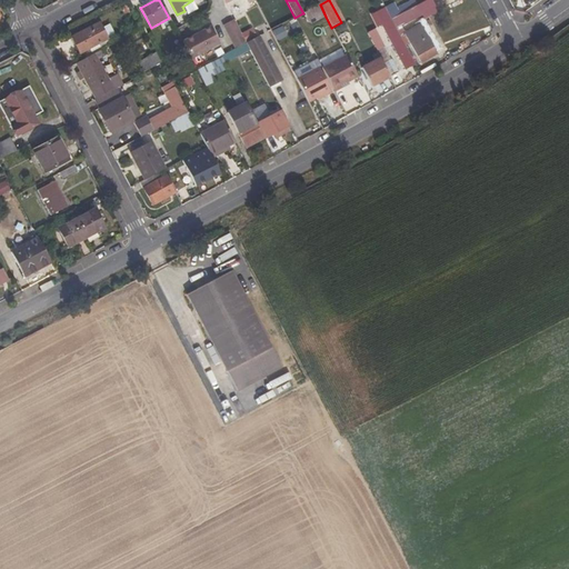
[(416,7),(417,7),(412,0),(396,9),(393,3),(385,8),(390,20),(416,7)]
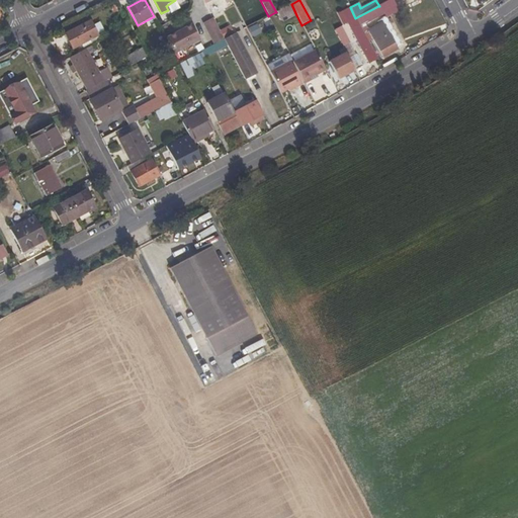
[(286,20),(296,15),(291,4),(276,12),(275,12),(283,27),(288,25),(286,20)]
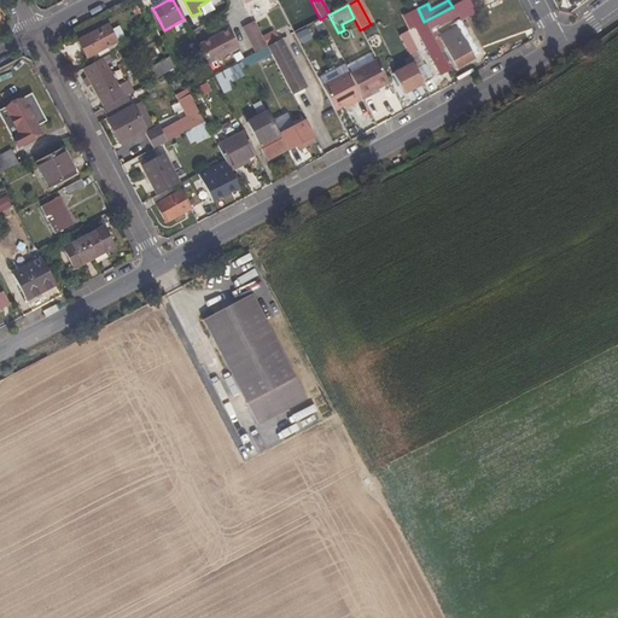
[(430,33),(458,18),(452,7),(424,22),(430,33)]
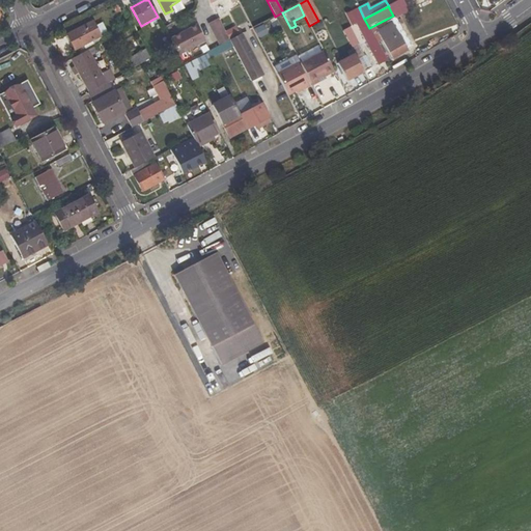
[(369,28),(364,19),(356,24),(378,66),(387,61),(369,28)]
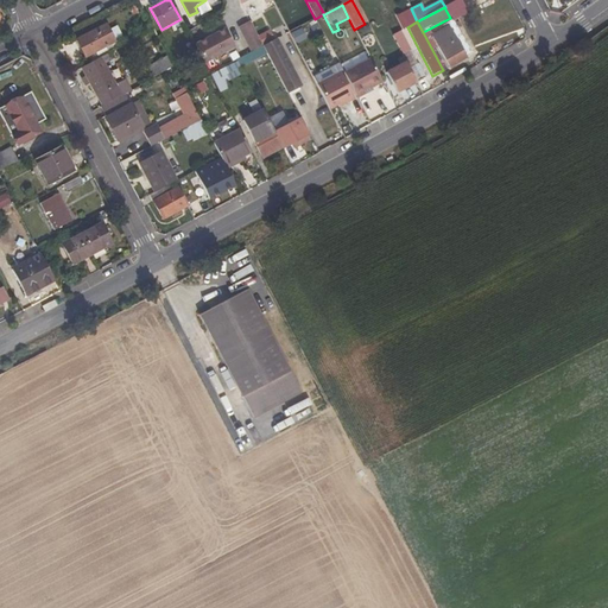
[(447,24),(449,26),(432,36),(449,68),(467,58),(464,55),(469,52),(453,21),(447,24)]
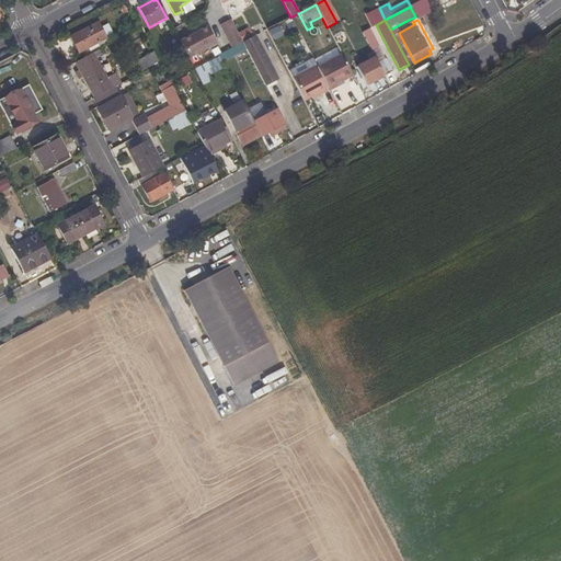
[(231,22),(221,26),(232,48),(242,43),(238,34),(231,22)]
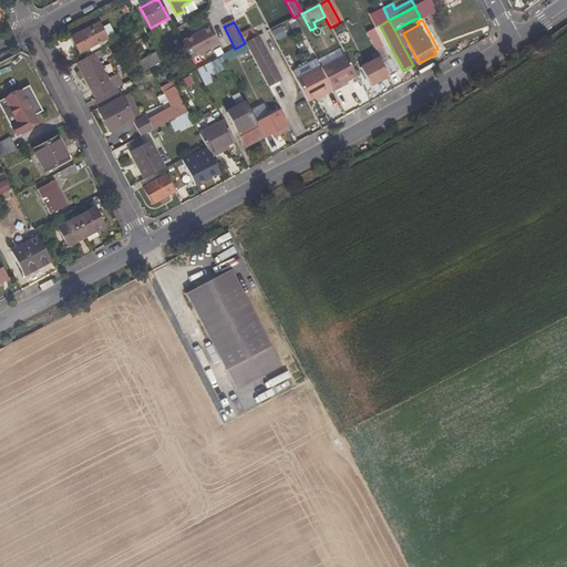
[(104,49),(110,45),(99,23),(71,38),(79,54),(92,48),(95,53),(104,49)]
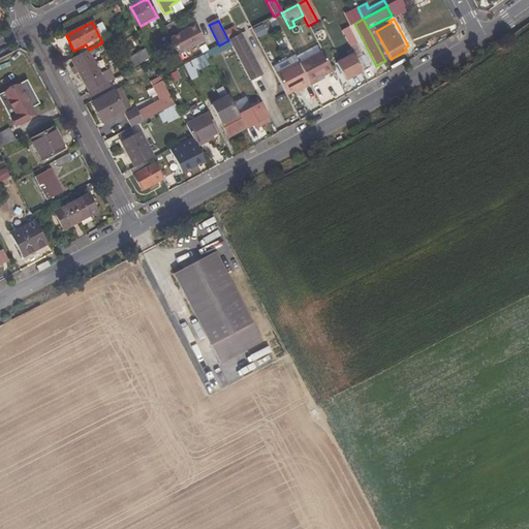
[(100,22),(95,25),(99,34),(105,31),(100,22)]
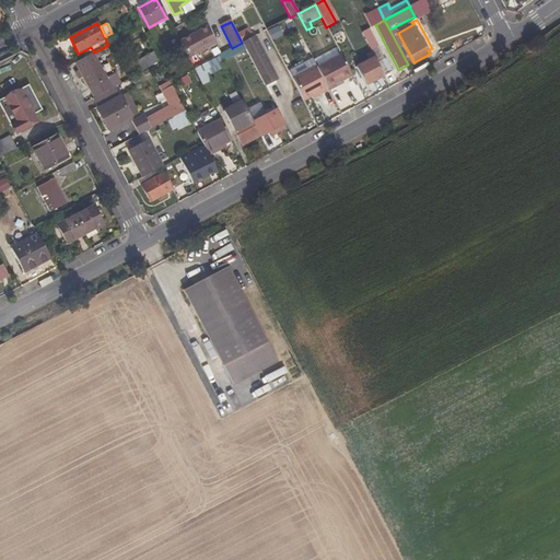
[(273,39),(281,35),(276,24),(267,30),(273,39)]
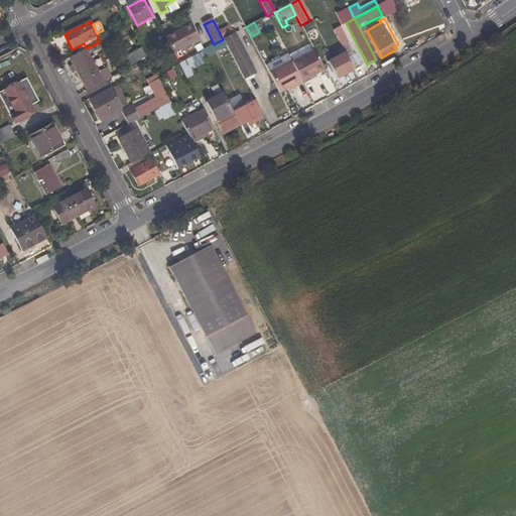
[(190,25),(165,38),(173,54),(200,40),(190,25)]
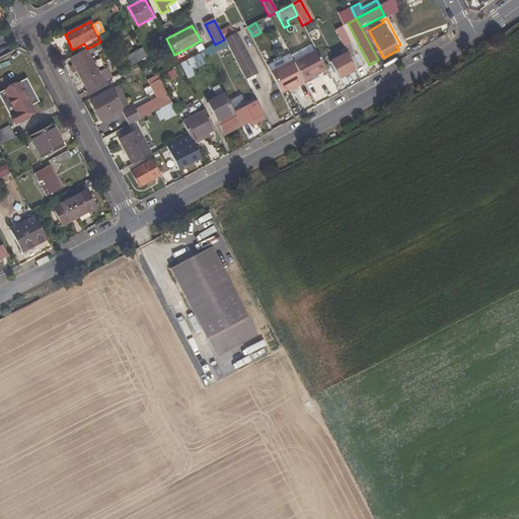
[(220,31),(224,39),(233,34),(229,27),(220,31)]
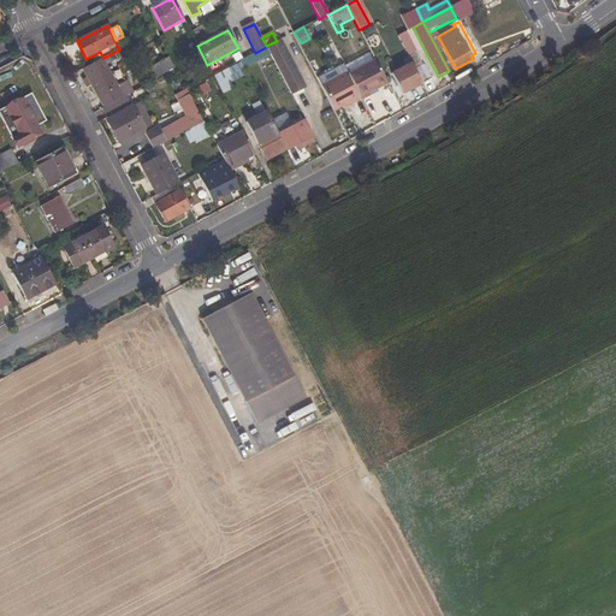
[(279,40),(266,47),(268,52),(291,95),(304,88),(279,40)]
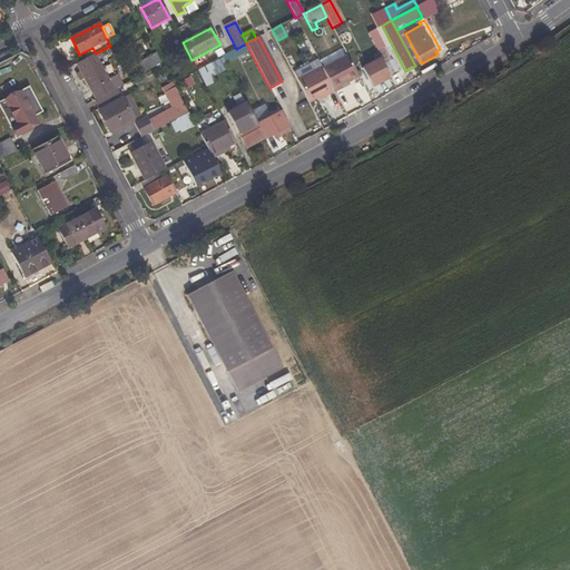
[(237,59),(235,55),(248,48),(246,43),(236,49),(222,57),(223,59),(226,65),(237,59)]
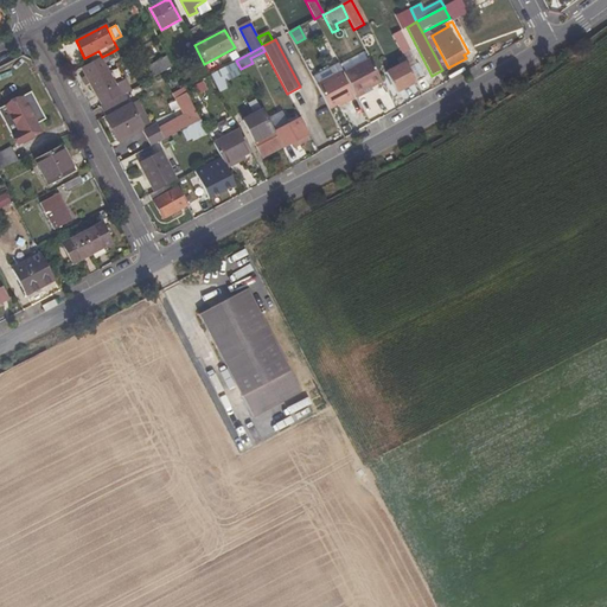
[(102,57),(82,68),(87,76),(82,78),(85,85),(90,83),(97,97),(116,87),(104,64),(114,58),(112,52),(102,57)]
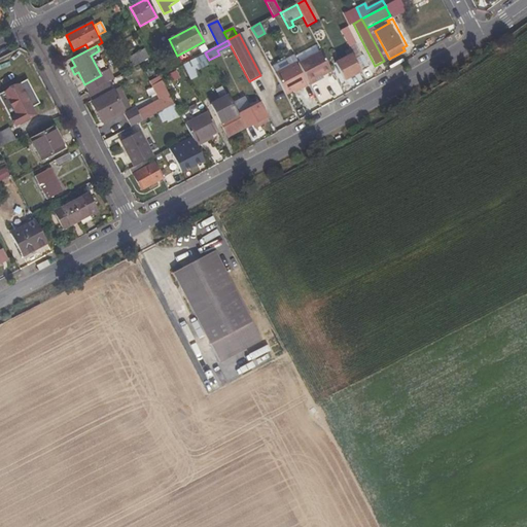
[(351,55),(360,72),(369,68),(361,56),(359,57),(353,45),(348,48),(351,55)]
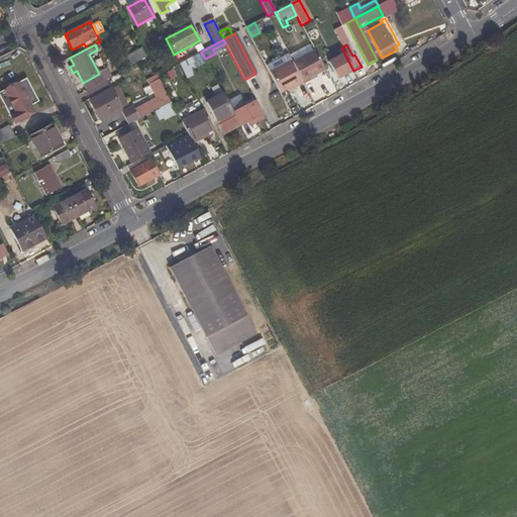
[(126,57),(130,66),(146,58),(141,48),(126,57)]
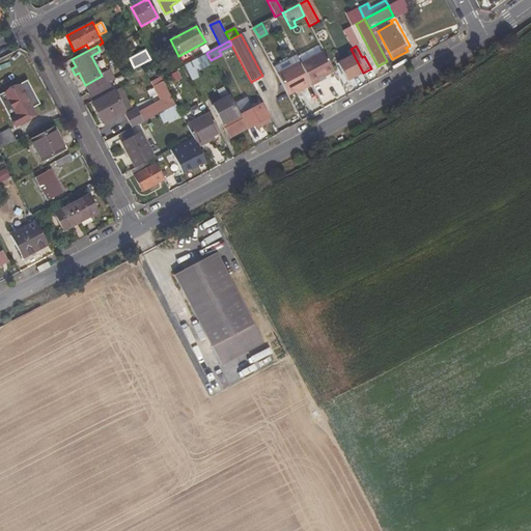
[(318,80),(325,77),(334,72),(323,51),(300,63),(312,86),(319,82),(318,80)]
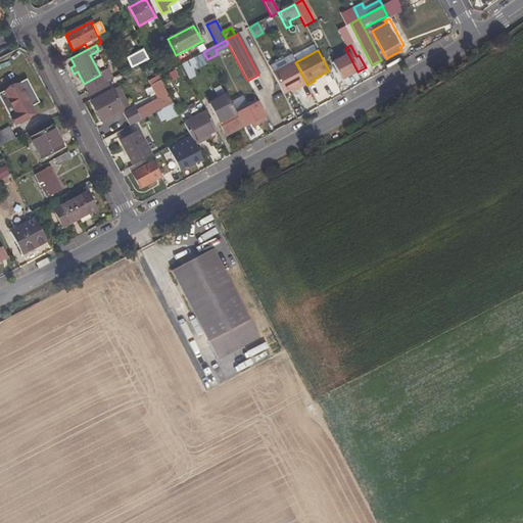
[(182,66),(188,79),(197,74),(195,69),(209,63),(207,59),(204,54),(182,66)]
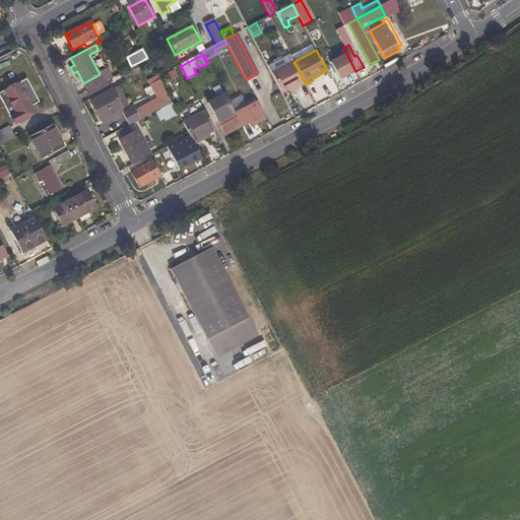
[(355,71),(346,54),(330,63),(339,80),(355,71)]
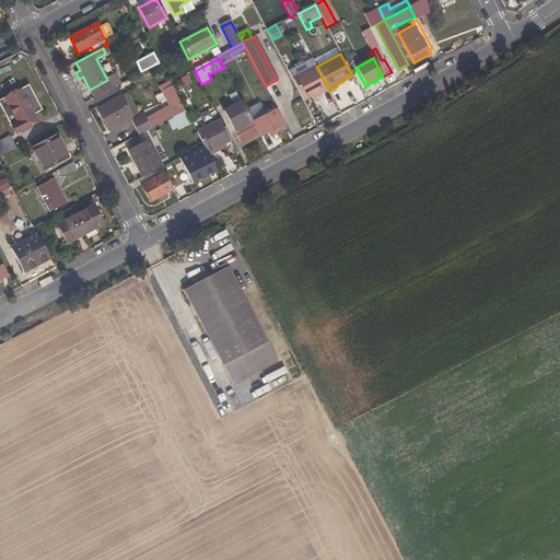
[(292,79),(304,101),(312,96),(317,93),(318,96),(327,92),(314,68),(292,79)]
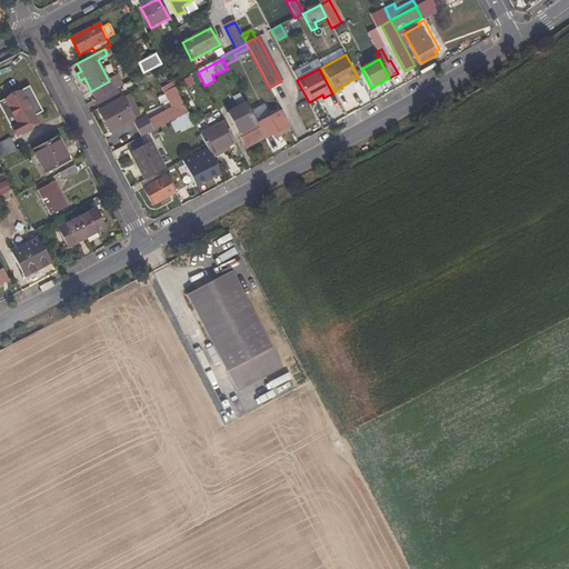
[(186,89),(195,83),(189,75),(180,80),(186,89)]
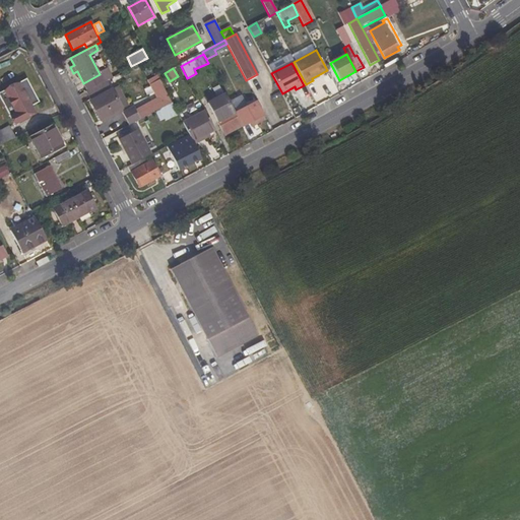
[(84,82),(86,88),(100,83),(98,77),(84,82)]
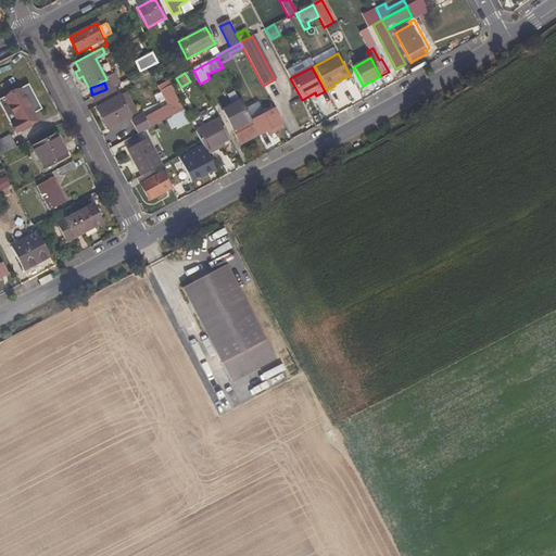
[(41,111),(27,86),(4,98),(17,121),(22,130),(38,122),(34,114),(41,111)]
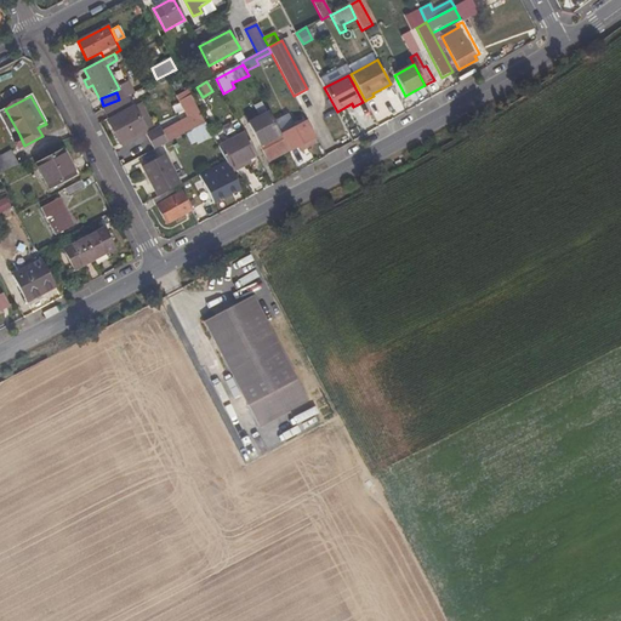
[(144,130),(131,104),(127,97),(103,109),(121,144),(143,132),(146,131),(144,130)]
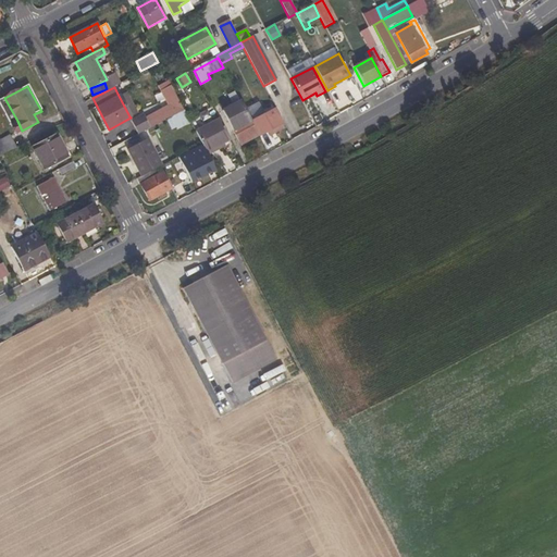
[(144,114),(131,122),(137,135),(171,118),(184,111),(171,87),(161,91),(169,106),(145,119),(144,114)]
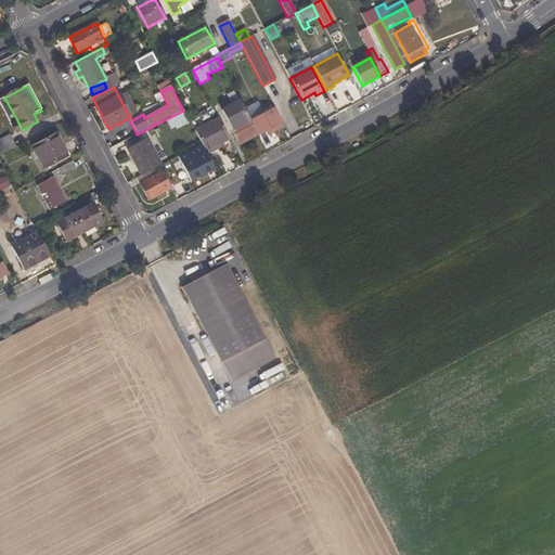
[(117,93),(129,116),(137,112),(125,90),(117,93)]
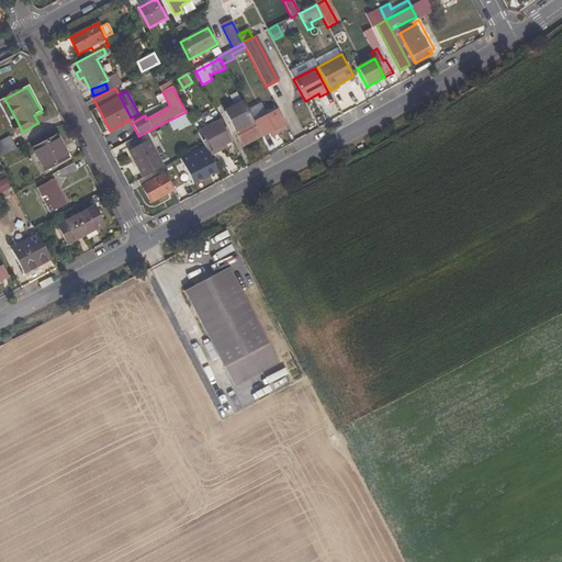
[(18,122),(4,99),(0,100),(0,105),(11,125),(18,122)]
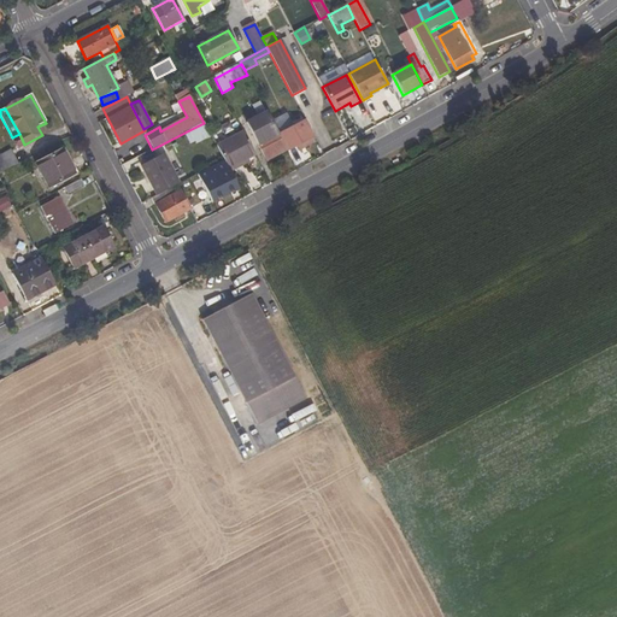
[(246,123),(266,160),(287,151),(266,112),(246,123)]
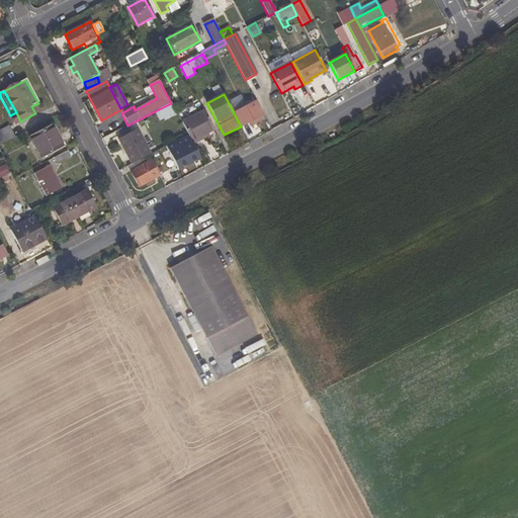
[(184,106),(188,115),(200,110),(196,101),(184,106)]
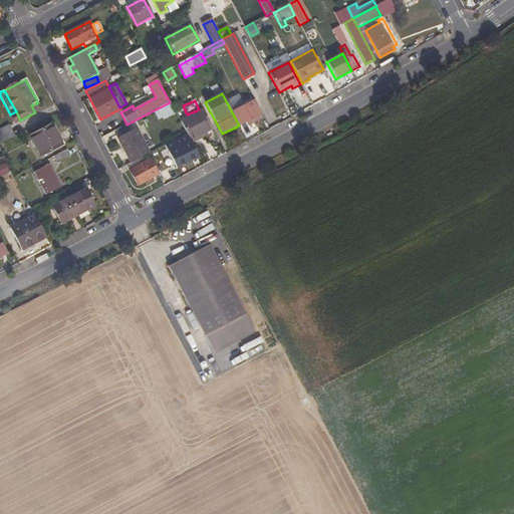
[(260,115),(253,100),(233,110),(241,125),(260,115)]
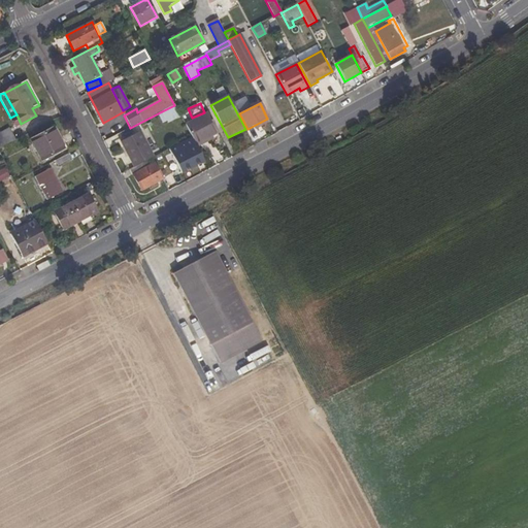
[(174,105),(162,111),(168,122),(179,116),(174,105)]
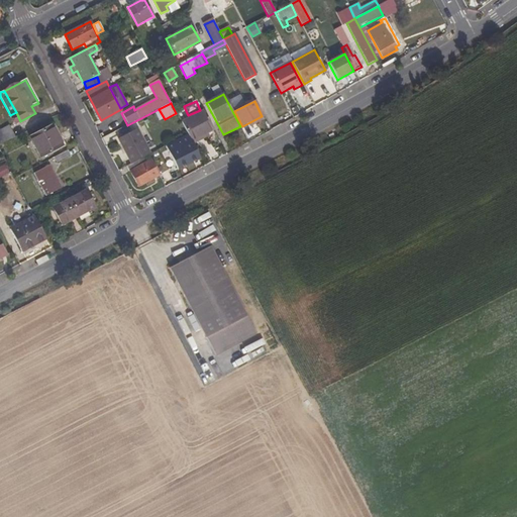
[(102,122),(121,113),(119,110),(101,120),(102,122)]
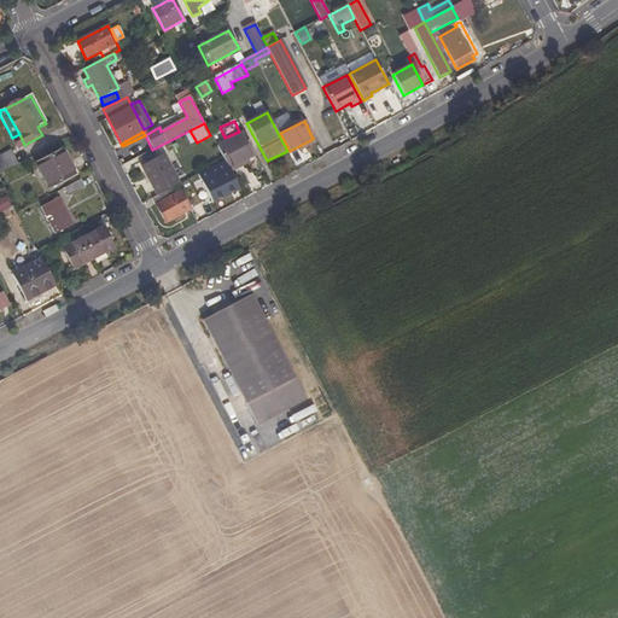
[(223,162),(228,169),(256,156),(243,132),(216,146),(223,162)]
